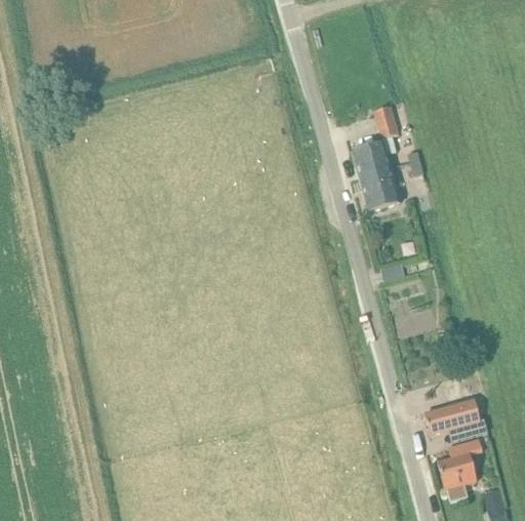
[(360,182),(392,173),(386,154),(396,152),(391,135),(397,134),(390,107),(373,111),(382,144),(352,153),(360,182)]
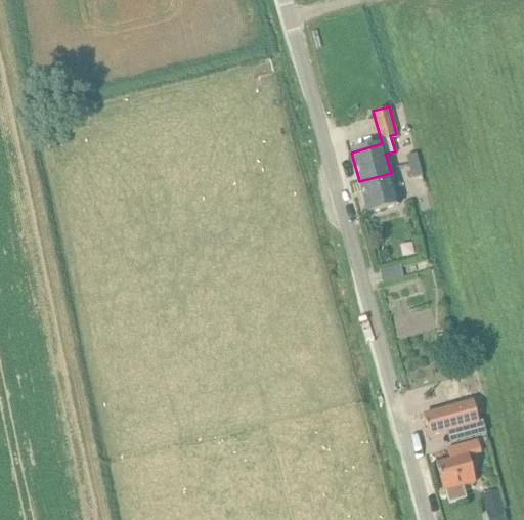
[(411,176),(422,172),(418,152),(406,153),(411,176)]
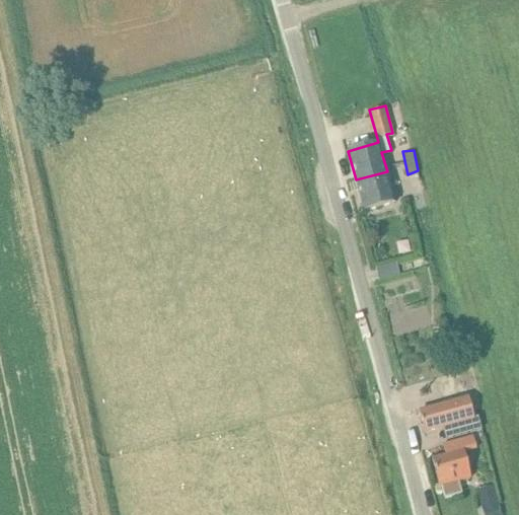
[(356,179),(364,209),(394,200),(387,171),(356,179)]
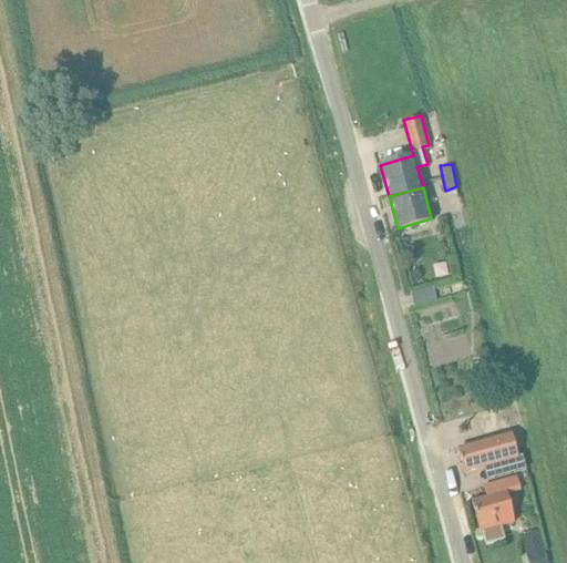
[(451,211),(456,228),(470,225),(464,207),(451,211)]
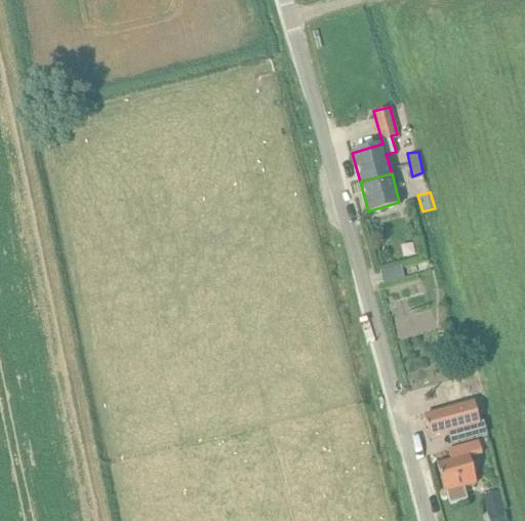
[(404,259),(382,266),(388,282),(408,276),(404,259)]
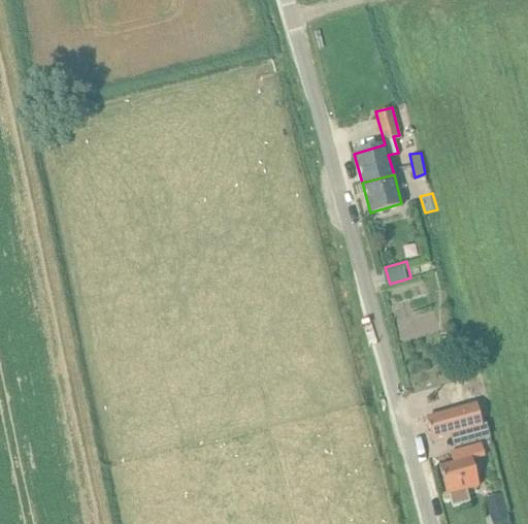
[(475,403),(426,417),(431,437),(482,424),(475,403)]
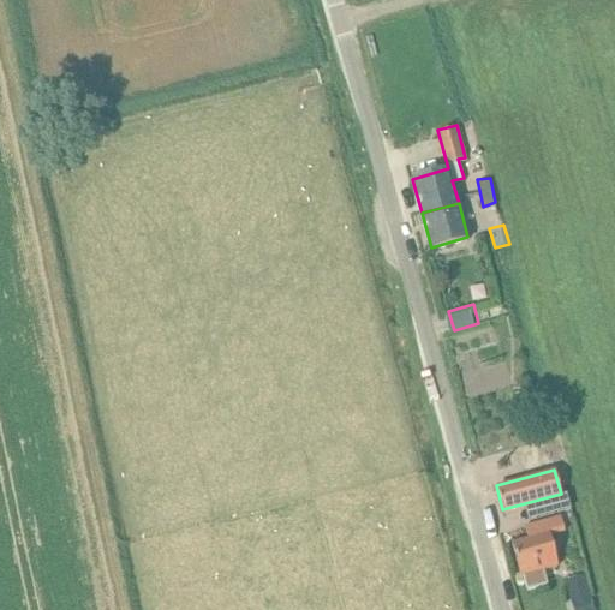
[(512,542),(520,574),(557,563),(548,528),(562,525),(560,514),(525,524),(529,537),(512,542)]
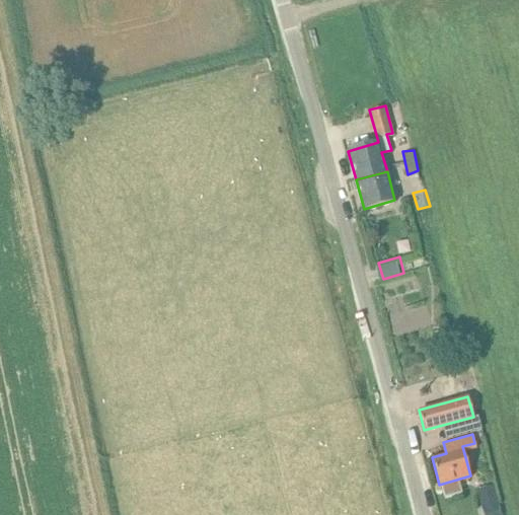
[(502,514),(498,500),(482,505),(484,514),(502,514)]
